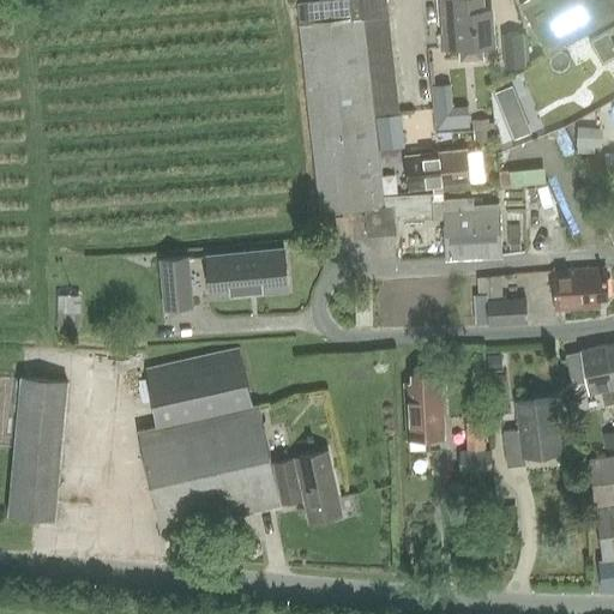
[(386,0),(360,0),(363,19),(363,20),(366,20),(368,19),(389,18),(386,0)]
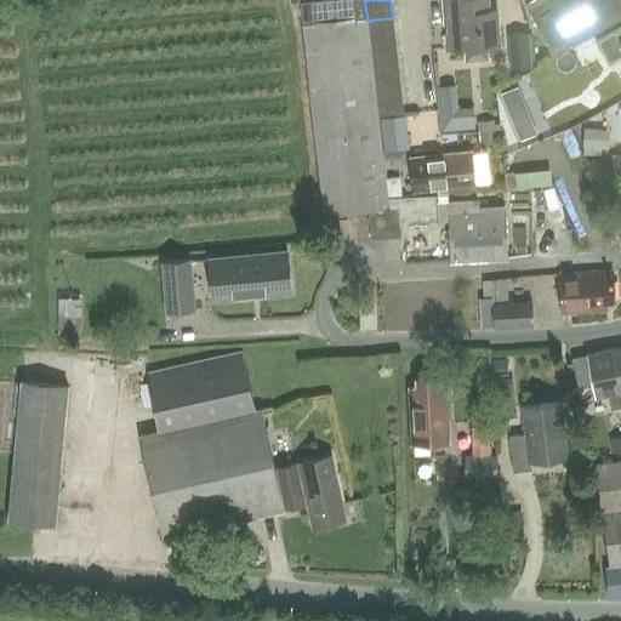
[(488,61),(488,50),(500,49),(497,16),(489,16),(488,0),(442,0),(446,52),(465,51),(466,62),(488,61)]
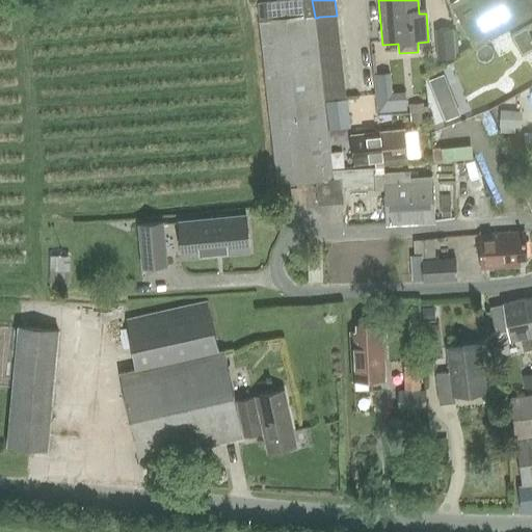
[(531,16),(531,0),(456,0),(450,4),(476,49),(531,16)]
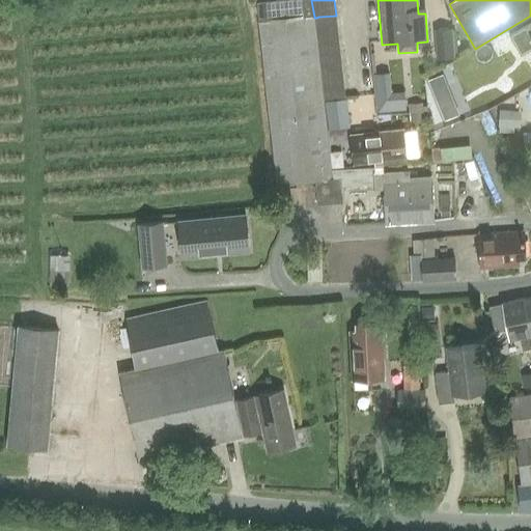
[(318,17),(316,18),(317,29),(337,27),(336,16),(318,17)]
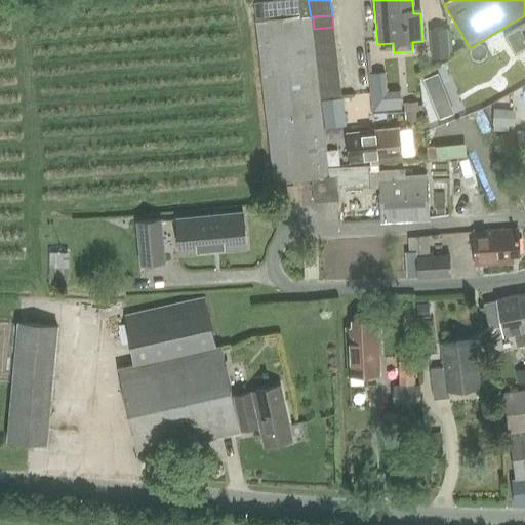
[(311,16),(256,23),(274,184),(312,180),(325,178),(328,178),(327,169),(323,129),(321,101),(320,96),(319,85),(318,74),(317,63),(316,51),(315,40),(314,29),(313,17),(311,17),(311,16)]
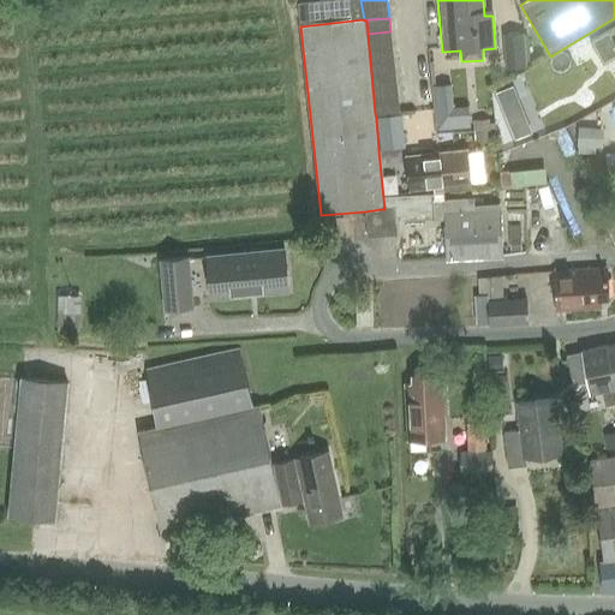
[(614,27),(590,41),(603,65),(614,58),(614,27)]
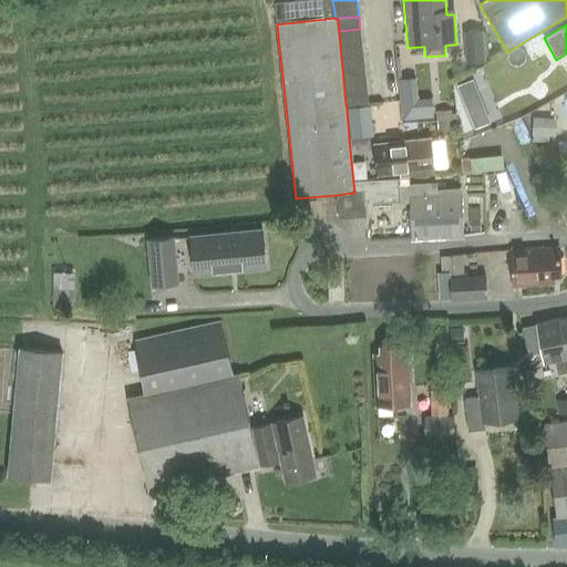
[(360,29),(339,31),(340,43),(362,41),(360,29)]
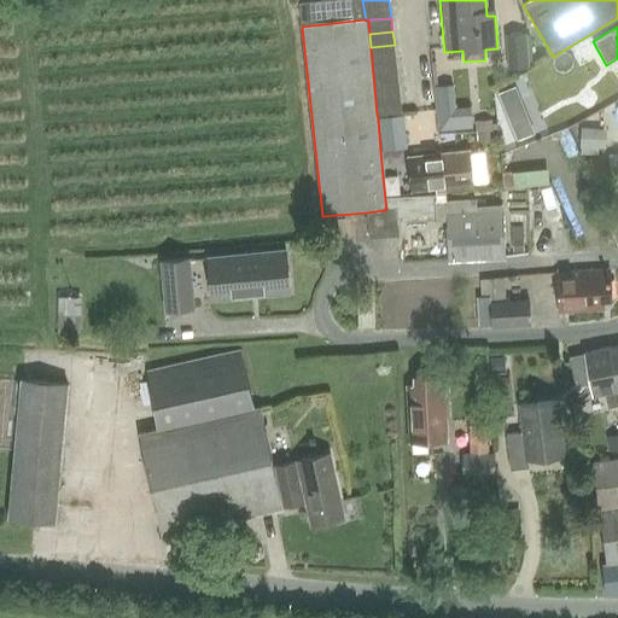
[(525,34),(503,35),(506,68),(526,66),(525,34)]
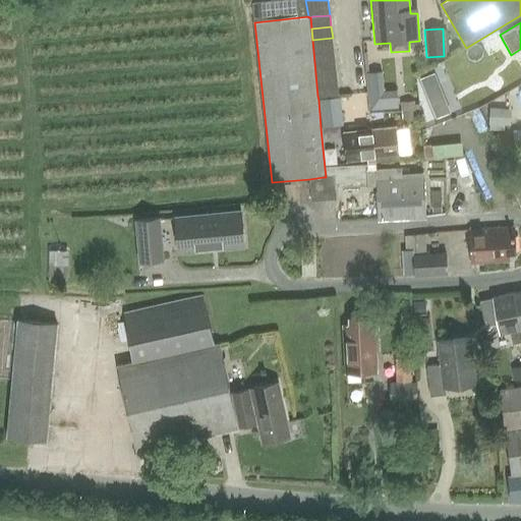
[(333,38),(312,40),(313,51),(334,49),(333,38)]
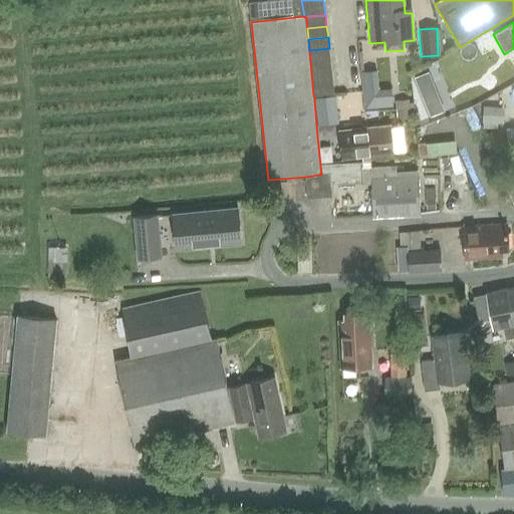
[(329,48),(309,50),(310,61),(330,59),(329,48)]
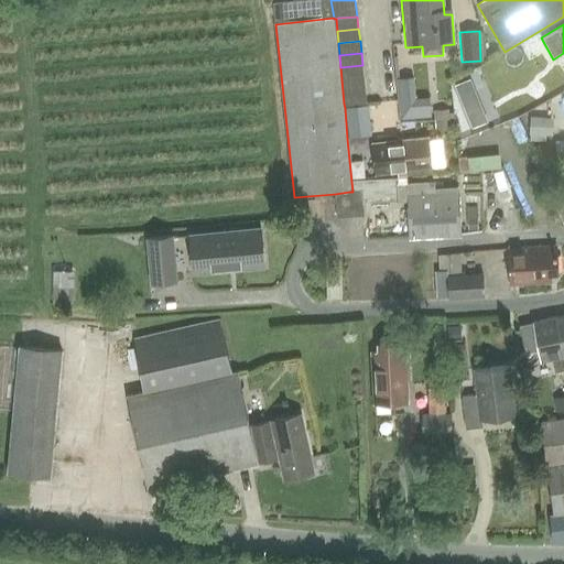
[(362,65),(340,67),(342,79),(364,77),(362,65)]
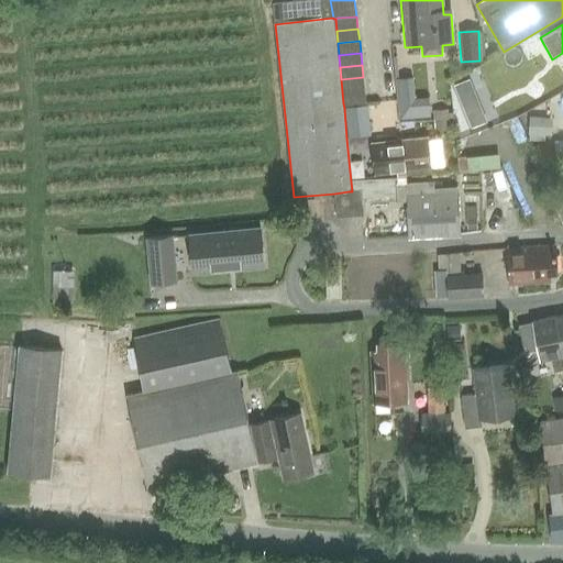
[(363,77),(341,79),(342,91),(364,89),(363,77)]
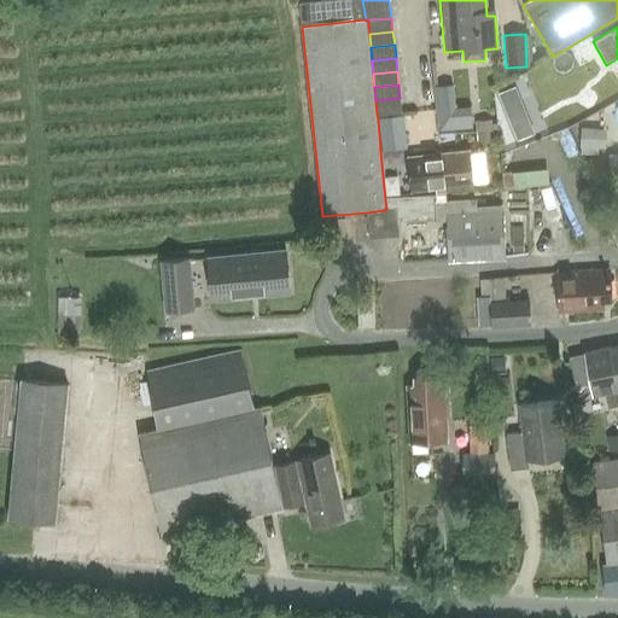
[(453,87),(432,88),(437,134),(458,132),(455,110),(453,87)]
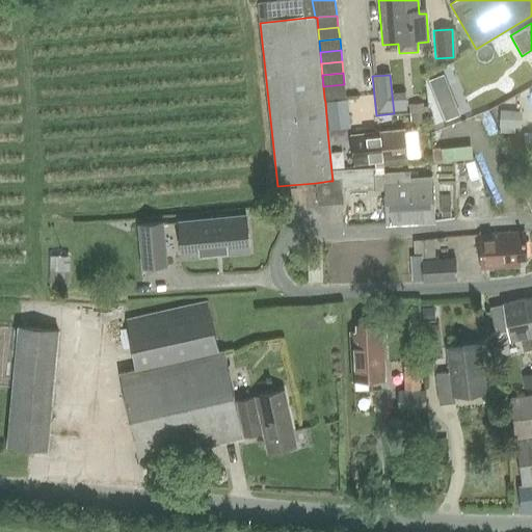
[(444,75),(429,81),(437,103),(452,97),(444,75)]
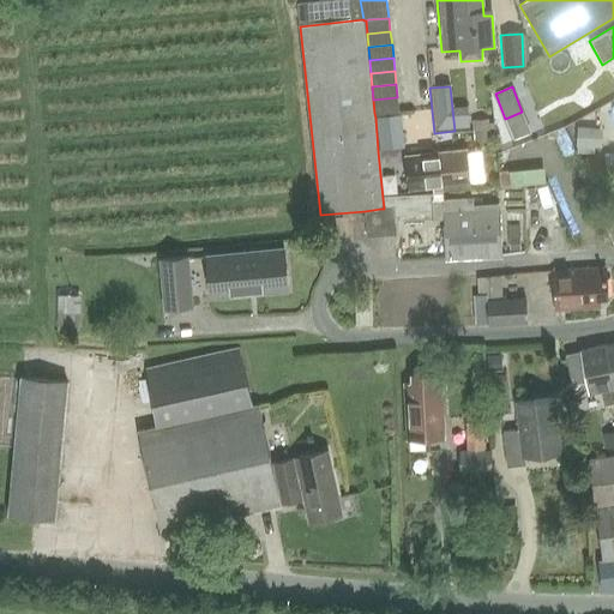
[(397,97),(373,100),(374,113),(399,110),(397,97)]
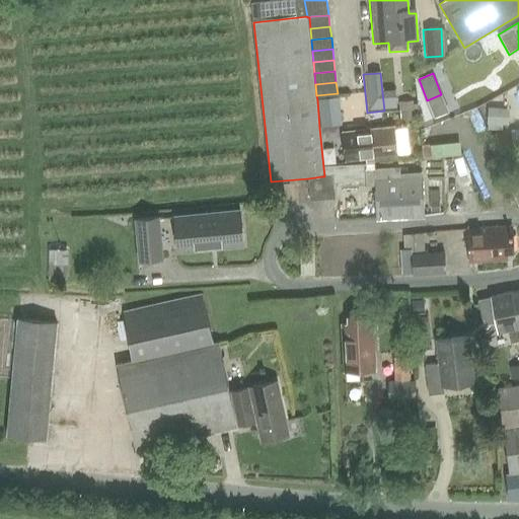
[(339,97),(317,99),(319,128),(341,126),(339,97)]
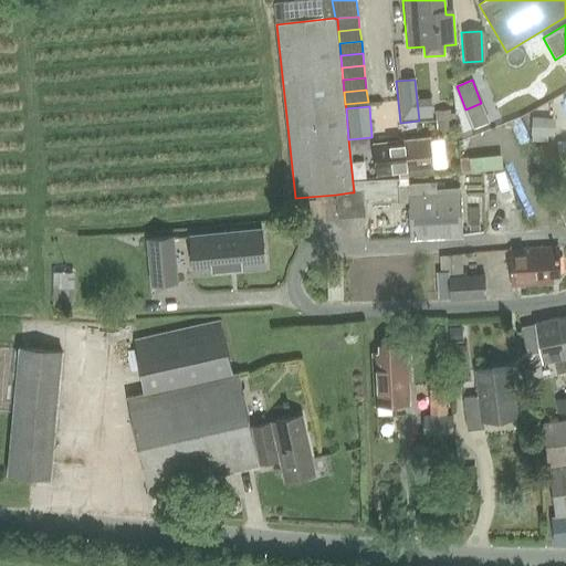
[(450,111),(436,112),(437,122),(451,119),(450,111)]
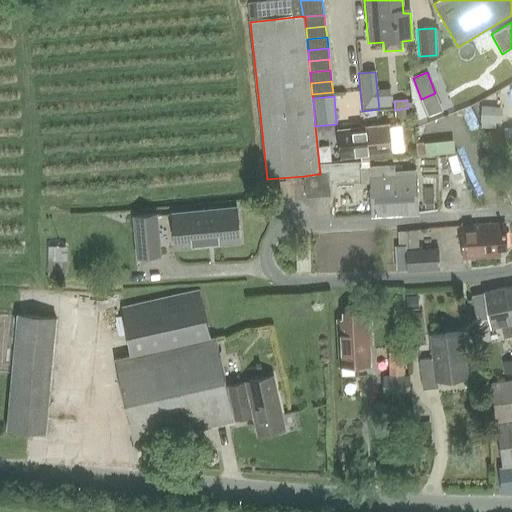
[(502,107),(482,106),(481,122),(501,123),(502,107)]
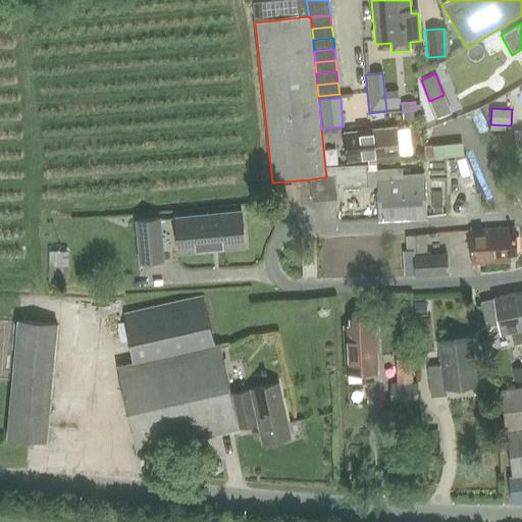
[(414,111),(405,112),(406,121),(415,120),(414,111)]
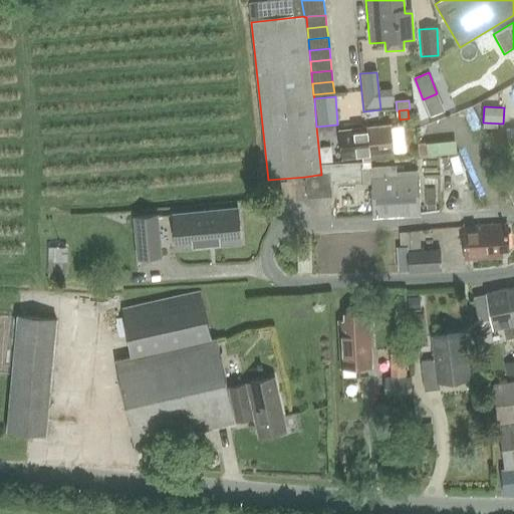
[(363,162),(395,159),(391,126),(338,132),(341,160),(362,157),(363,162)]
